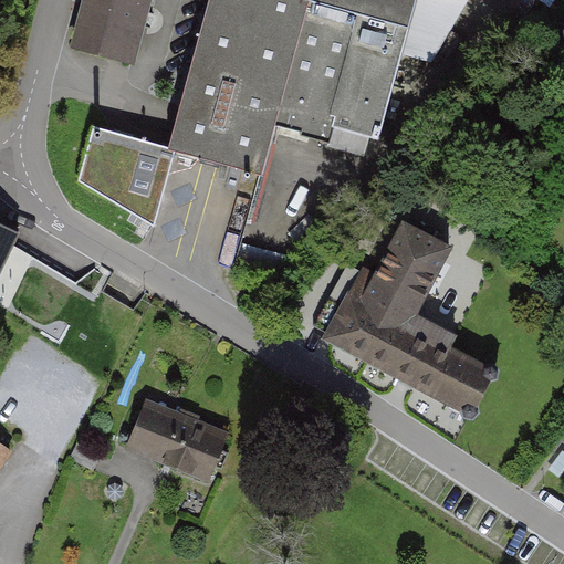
[(85,0),(74,42),(131,58),(138,30),(131,28),(137,0),(85,0)]
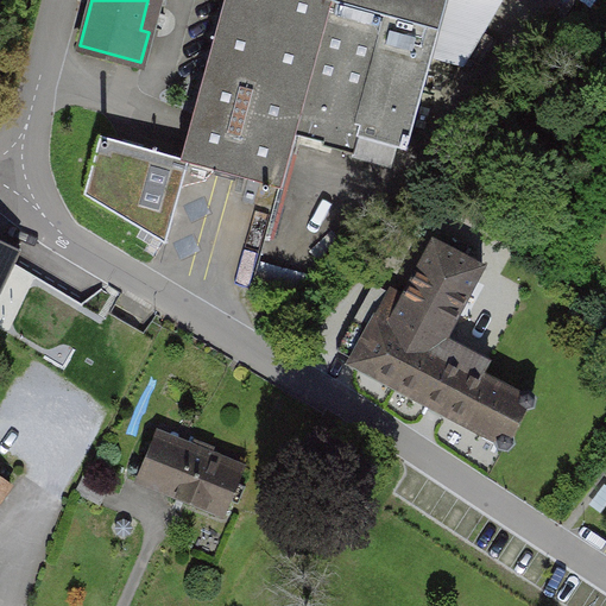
[(222,0),(180,157),(180,159),(187,162),(279,185),(292,134),(389,161),(406,151),(447,0),(222,0)]
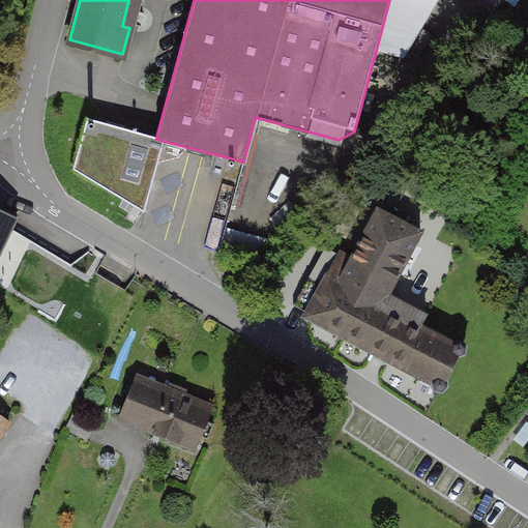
[(144,211),(163,141),(156,139),(156,137),(86,116),(71,168),(144,211)]
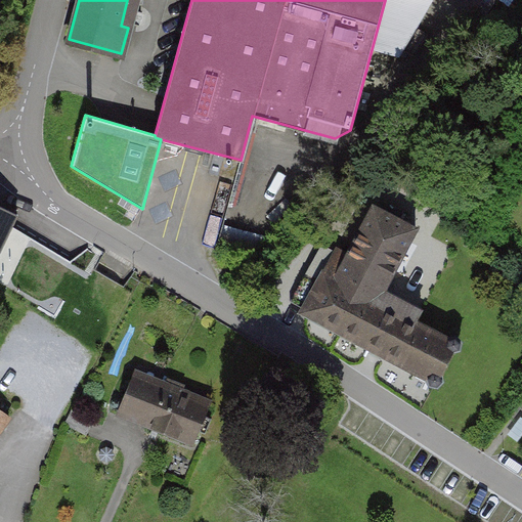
[(460,327),(392,290),(428,227),(368,194),(334,258),(302,315),(428,384),(460,327)]
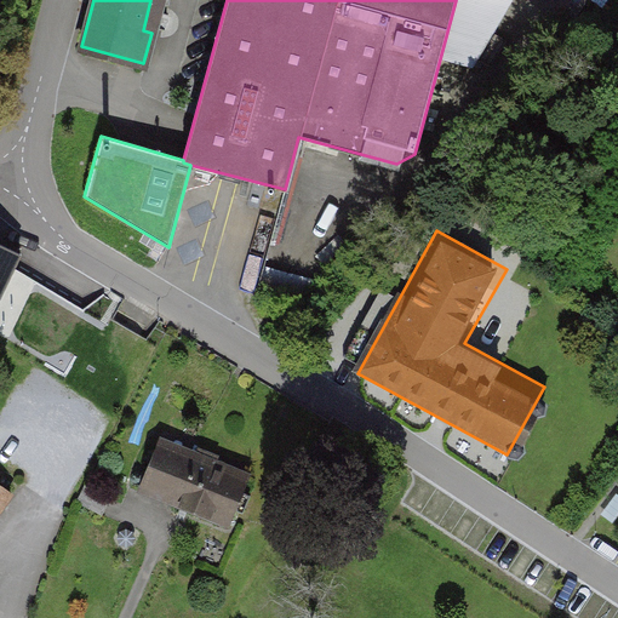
[(0,292),(19,253),(0,244),(0,292)]
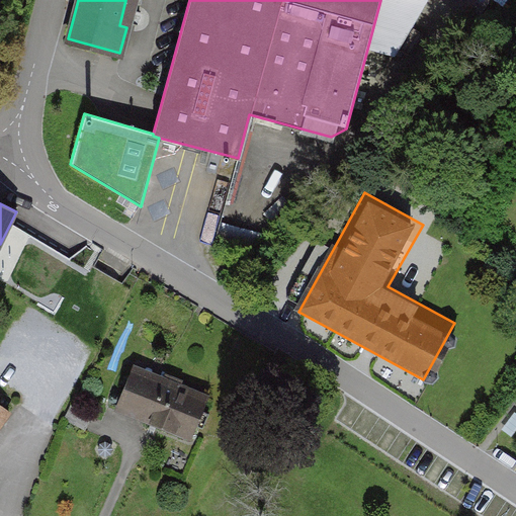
[(221,394),(135,360),(117,407),(202,439),(221,394)]
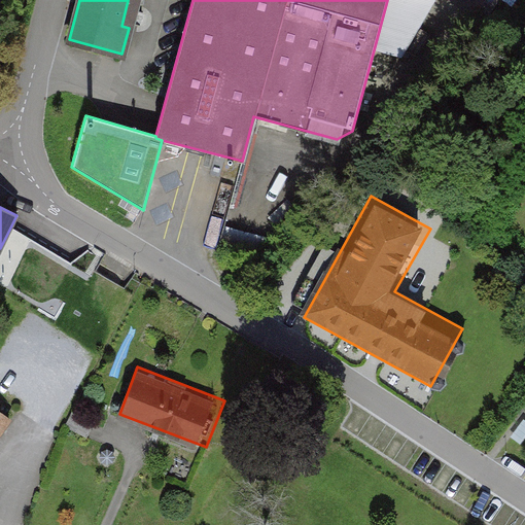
[(0,431),(11,417),(0,409),(0,431)]
